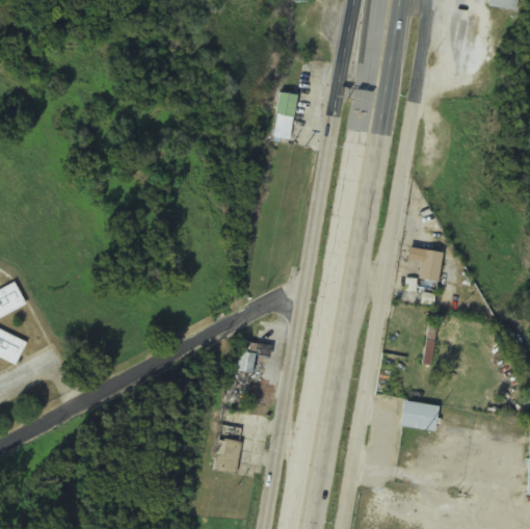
[(488,0),(487,5),(517,10),(518,0),(488,0)]
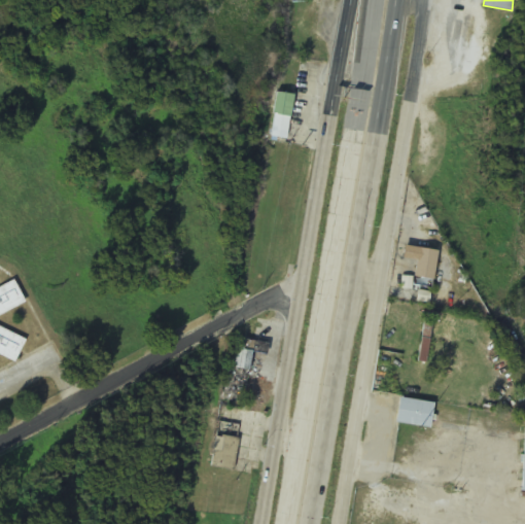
[(270,135),(287,137),(293,93),(276,91),(270,135)]
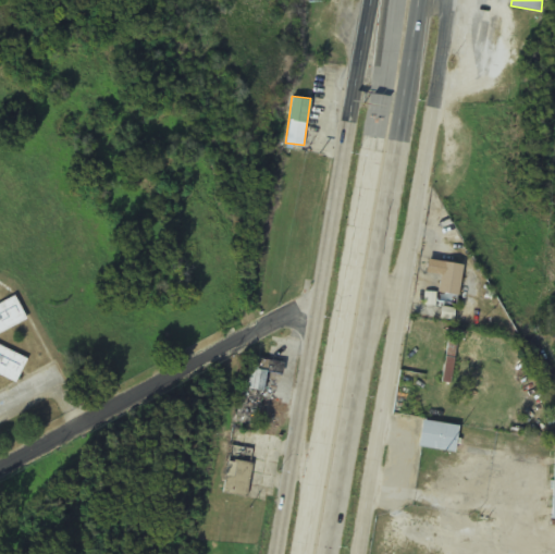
[(463,265),(426,259),(424,271),(441,273),(438,300),(458,304),(463,265)]
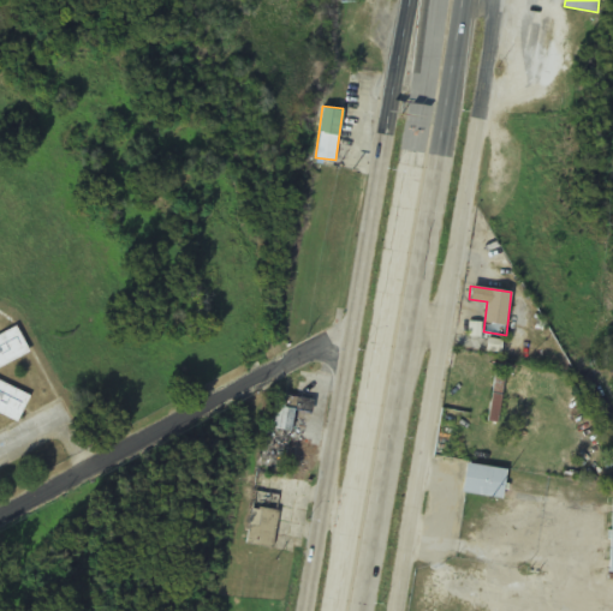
[(0,412),(28,413),(29,385),(3,384),(0,378),(0,365),(34,352),(22,325),(0,334),(0,412)]
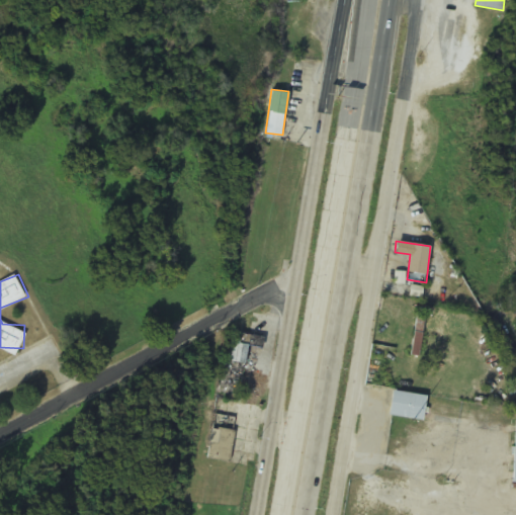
[(262,345),(263,337),(234,332),(229,361),(246,363),(249,343),(262,345)]
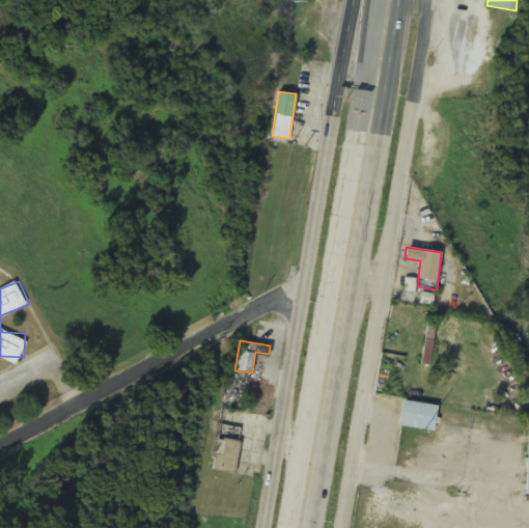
[(437,404),(401,400),(399,426),(435,429),(437,404)]
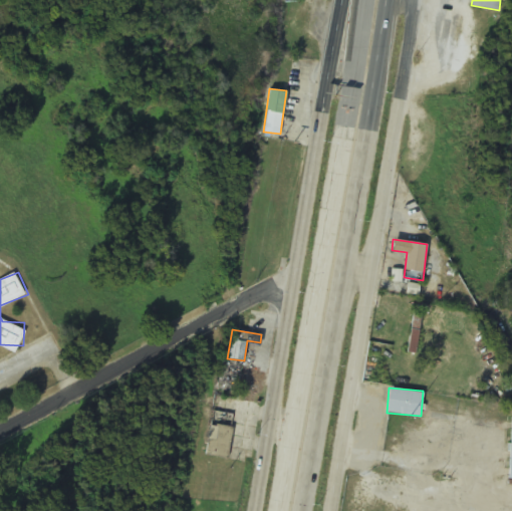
[(233,423),(226,422),(228,412),(214,411),(208,452),(229,454),(233,423)]
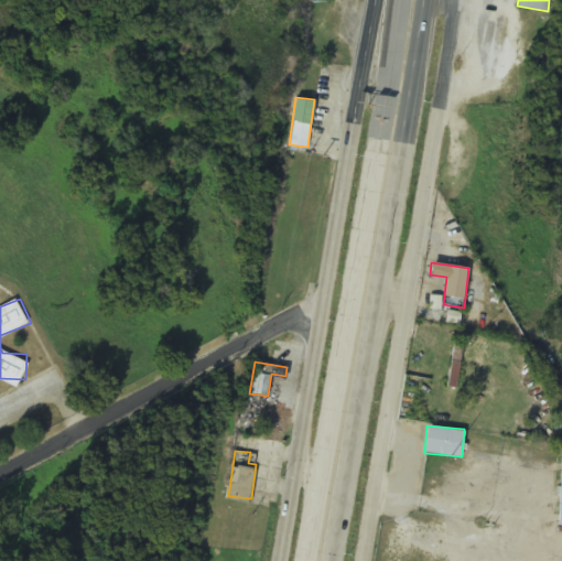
All buildings are outlined.
